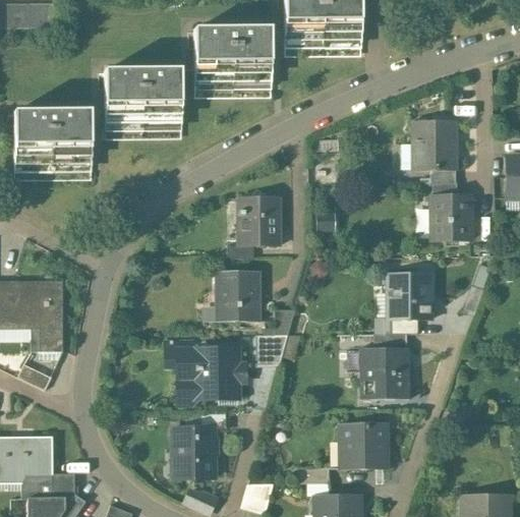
[(284,0),(285,43),(361,43),(360,0),(284,0)]
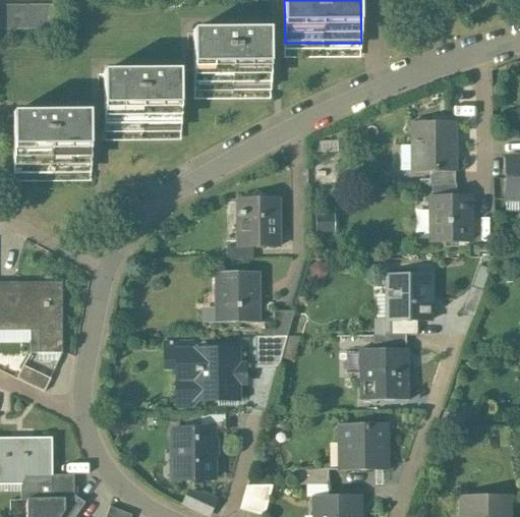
[(52,2),(0,1),(0,25),(52,25),(52,2)]
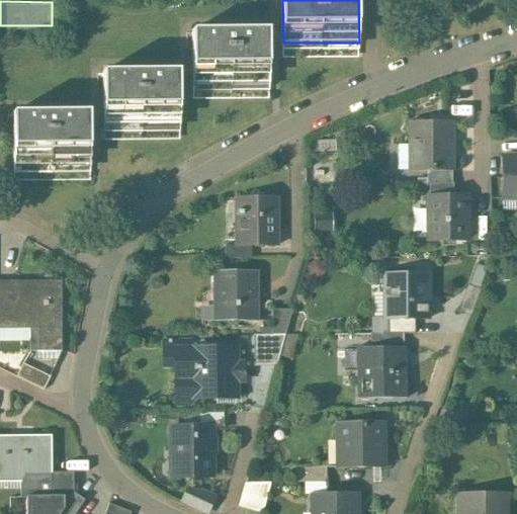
[(268,27),(193,28),(193,84),(269,83),(268,27)]
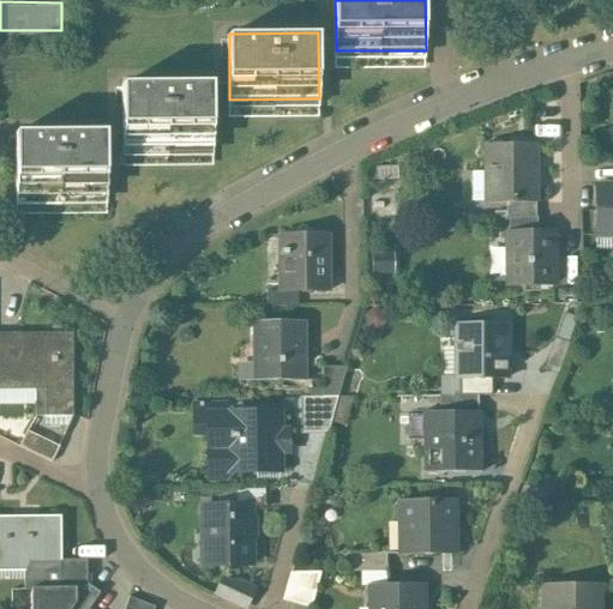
[(212,80),(125,82),(125,148),(214,146),(212,80)]
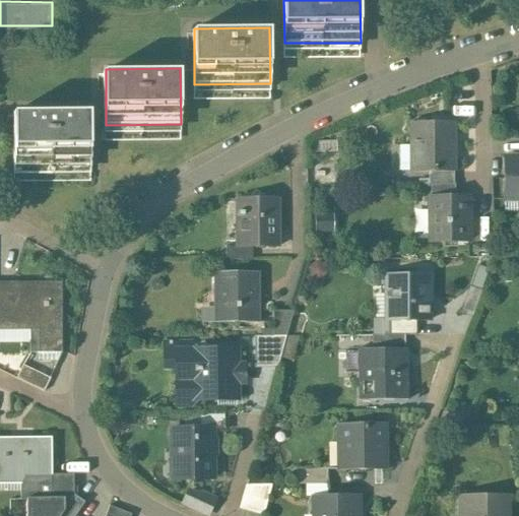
[(90,109),(14,110),(15,166),(90,165),(90,109)]
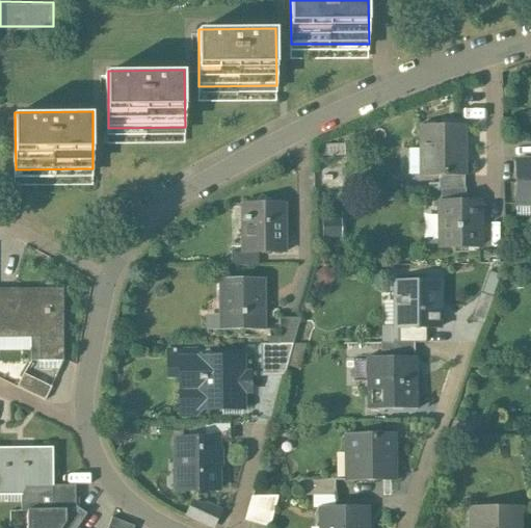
[(466,123),(420,123),(420,174),(440,174),(440,186),(442,186),(465,185),(465,173),(466,173),(466,123)]
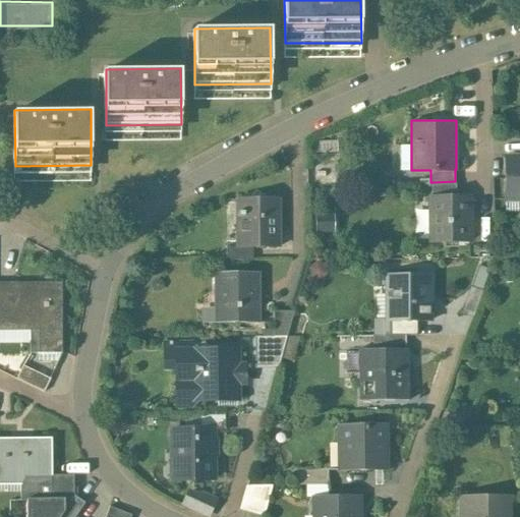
[(519,154),(506,155),(506,192),(517,191),(519,193),(519,154)]
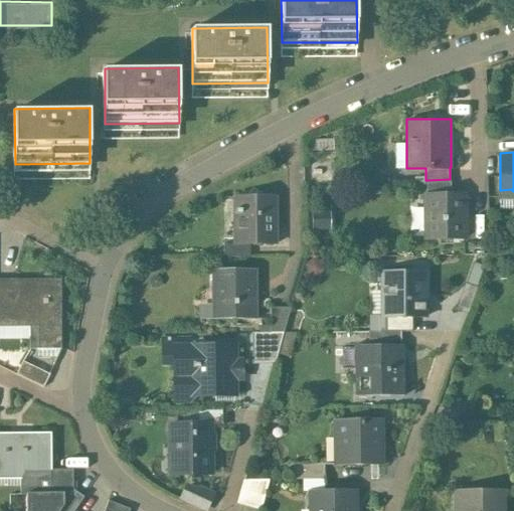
[(450,179),(427,180),(427,192),(452,192),(451,179),(450,179)]
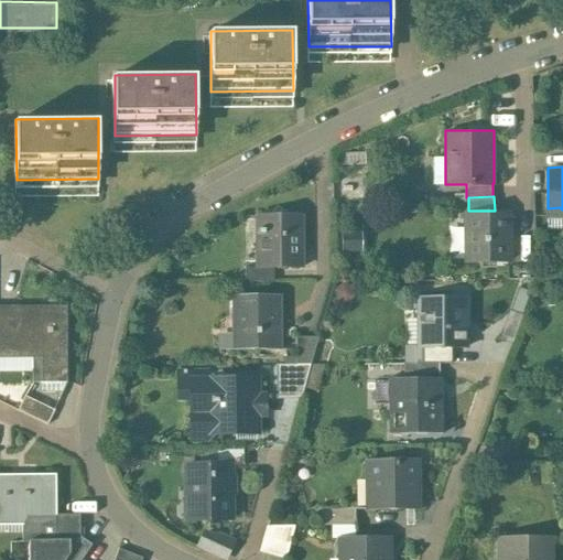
[(468,211),(467,211),(467,259),(508,259),(508,238),(505,238),(505,219),(508,219),(508,211),(495,211),(468,211)]
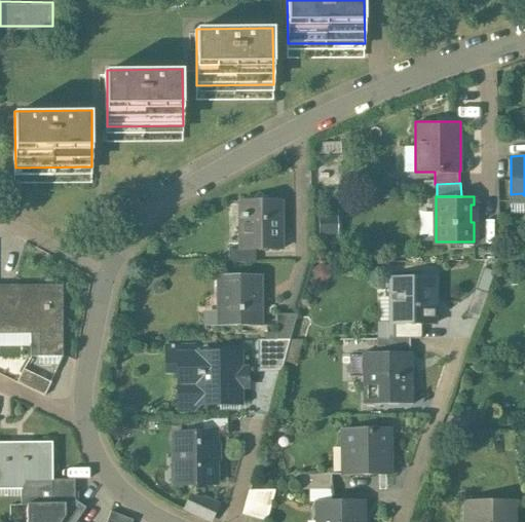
[(278,197),(248,197),(248,214),(245,213),(245,246),(245,247),(256,247),(277,247),(278,230),(279,230),(278,197)]
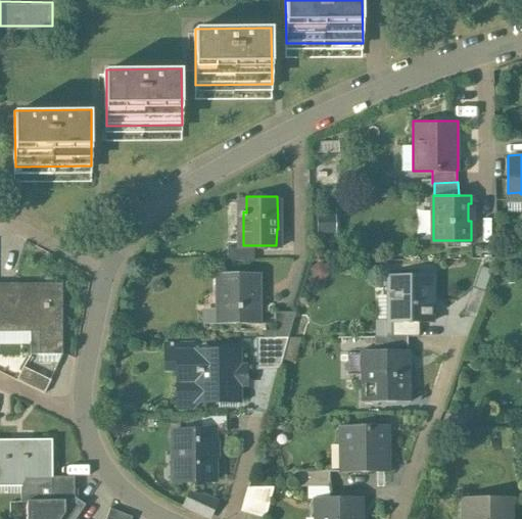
[(243,244),(228,244),(228,257),(254,257),(254,245),(243,245),(243,244)]
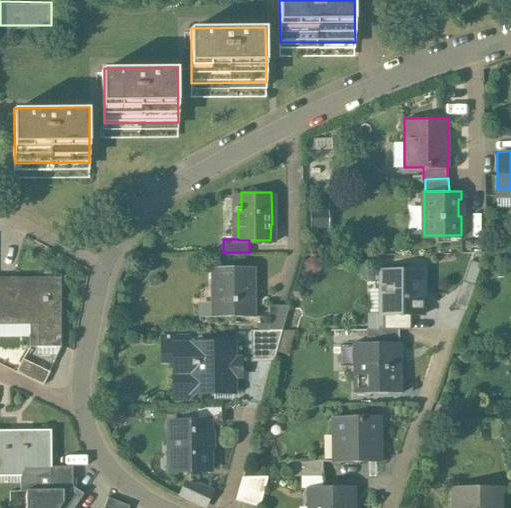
[(482,262),(470,258),(463,279),(474,282),(482,262)]
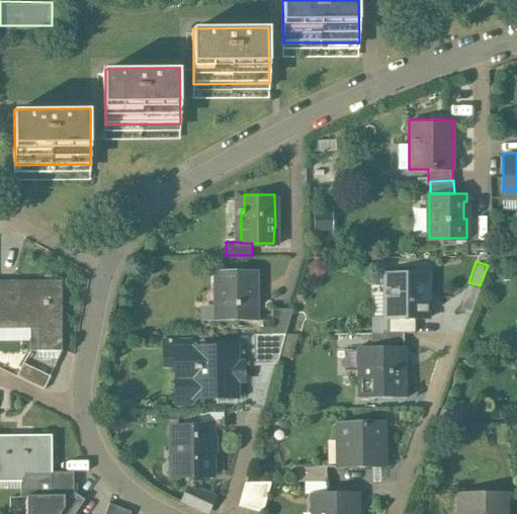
[(258,270),(258,268),(211,269),(211,270),(214,270),(214,317),(211,317),(212,319),(258,319),(258,316),(255,316),(254,270),(258,270)]
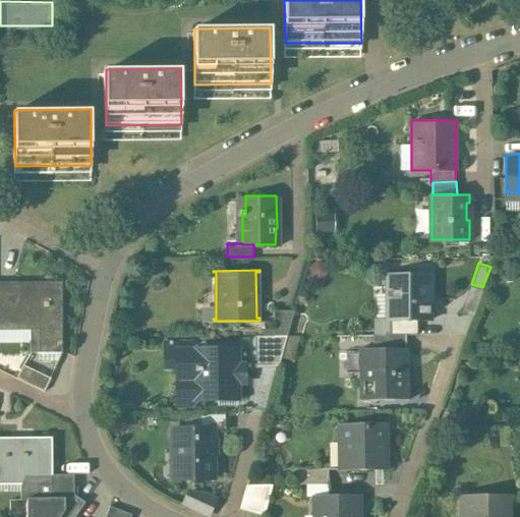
[(425,272),(391,272),(391,318),(417,318),(429,318),(429,298),(426,298),(425,272)]
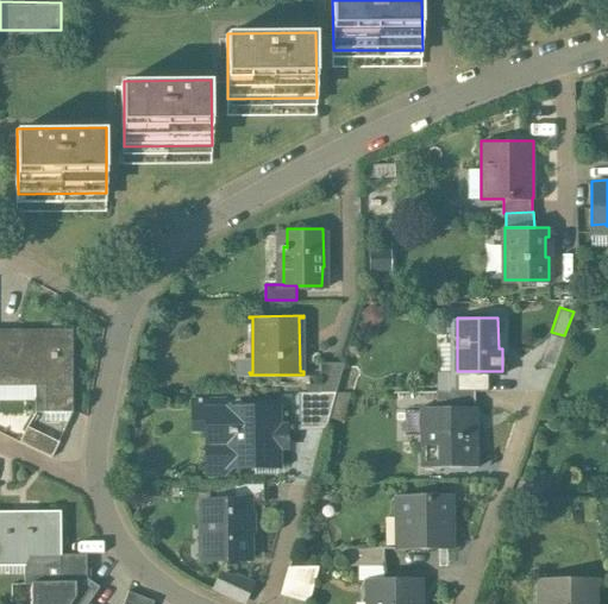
[(73,327),(0,327),(0,383),(46,383),(46,409),(74,409),(73,327)]
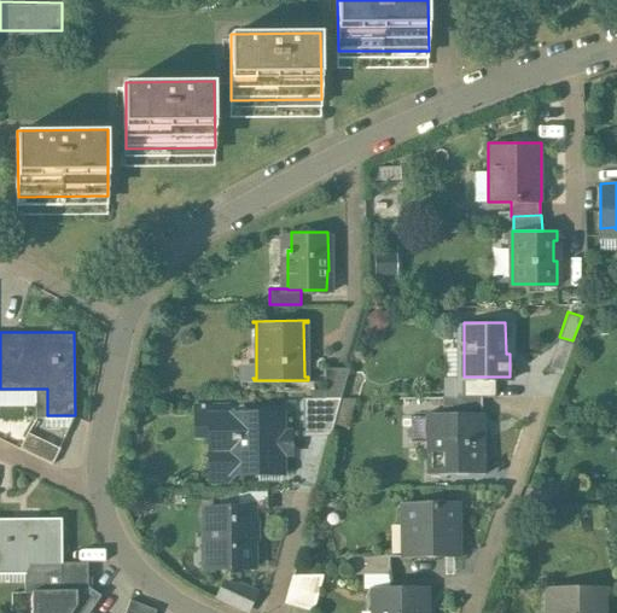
[(495,377),(464,377),(464,393),(483,393),(495,393),(495,377)]
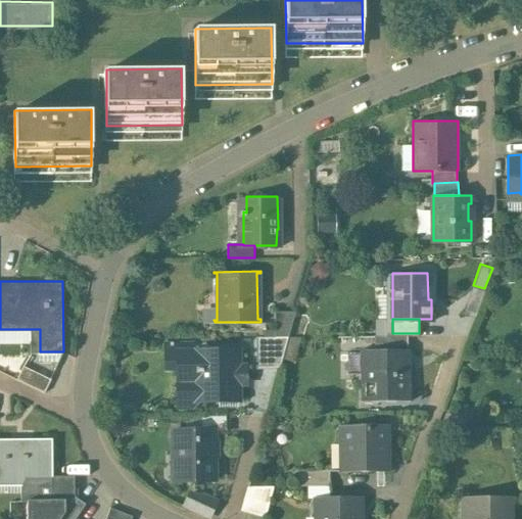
[(409,346),(409,333),(392,333),(375,334),(375,347),(409,346)]
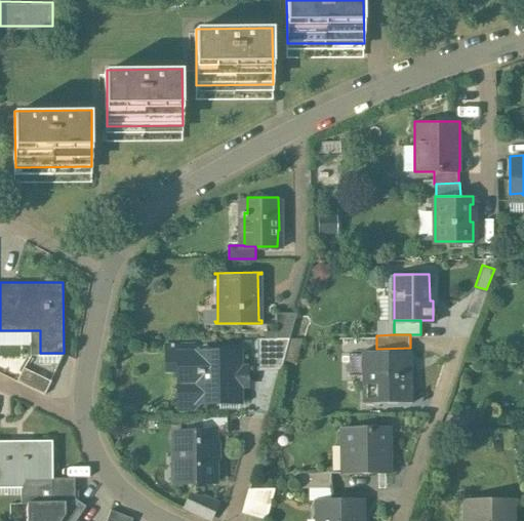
[(290,336),(258,336),(259,367),(282,367),(290,336)]
